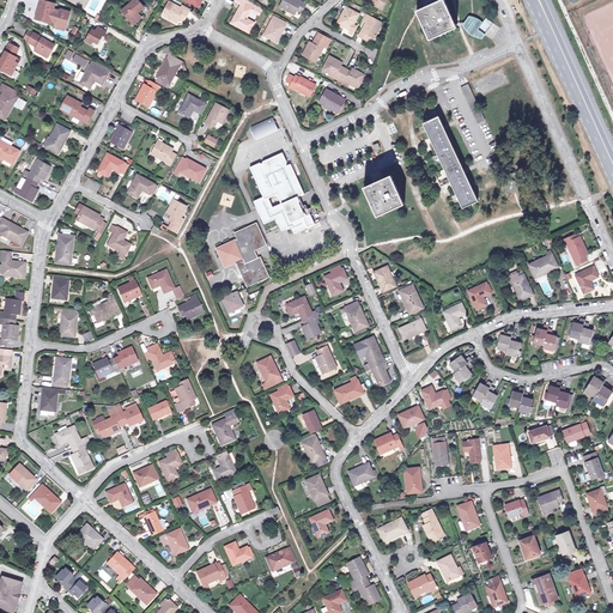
[(40,0),(35,19),(41,20),(42,18),(50,20),(50,19),(50,18),(53,18),(53,20),(66,24),(70,12),(61,10),(58,11),(53,10),(54,4),(40,0)]
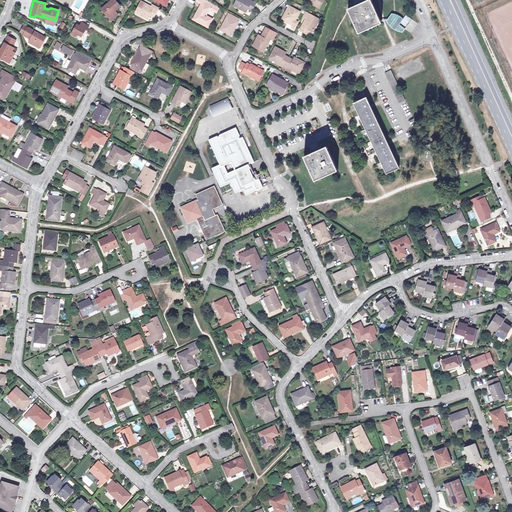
[(122,6),(116,0),(111,0),(102,8),(112,21),(120,14),(117,11),(122,6)]
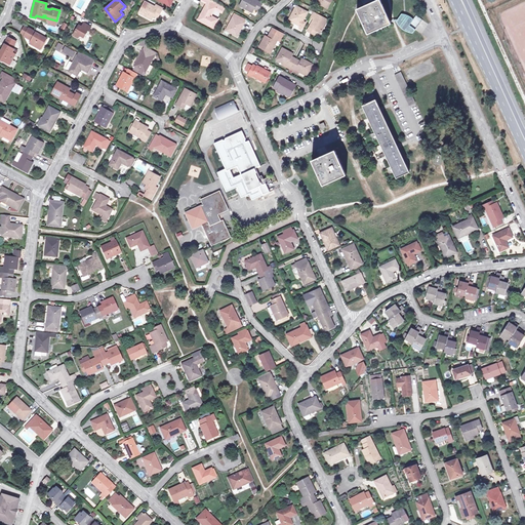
[(253,9),(255,6),(257,2),(253,0),(242,0),(239,6),(255,15),(257,11),(253,9)]
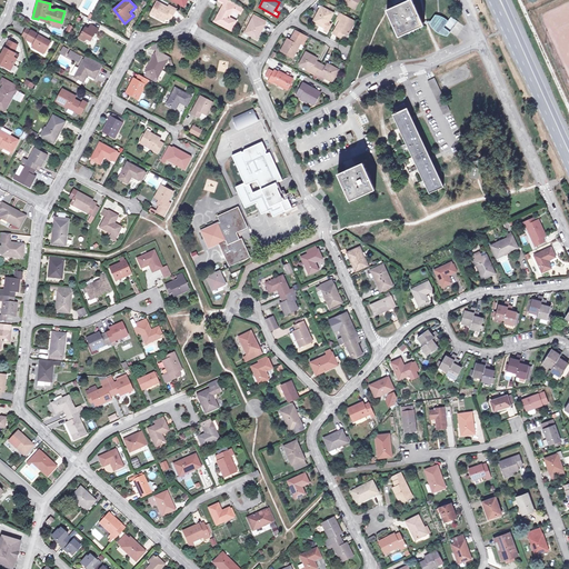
[(340,0),(338,5),(350,11),(356,0),(340,0)]
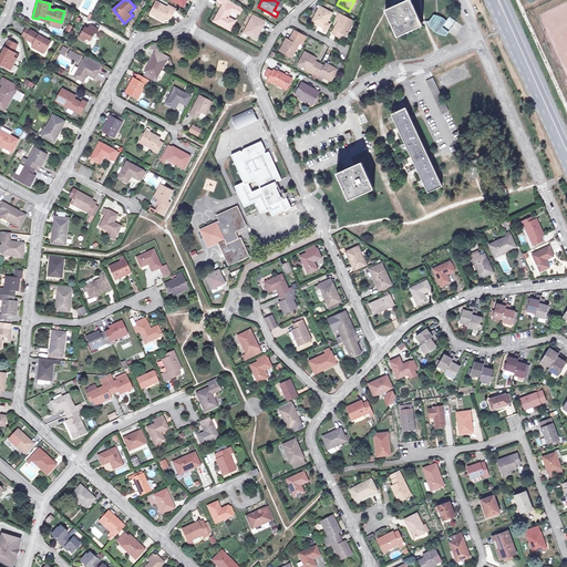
[(399,35),(424,26),(412,0),(408,0),(401,2),(398,4),(387,9),(399,35)]
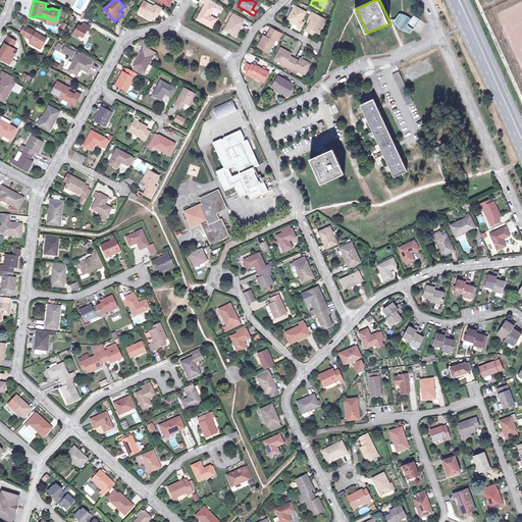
[(154,13),(158,15),(161,7),(155,4),(153,7),(144,2),(138,13),(151,19),(153,15),(154,13)]
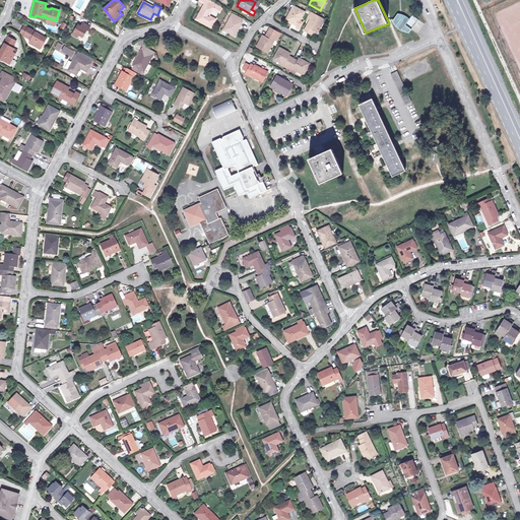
[(213,11),(214,7),(206,3),(204,6),(202,5),(194,20),(209,28),(213,20),(206,17),(210,10),(213,11)]
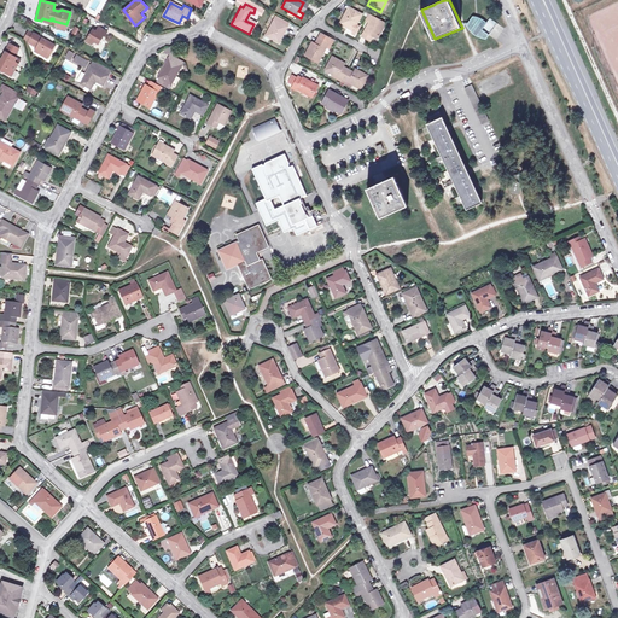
[(348,31),(350,34),(360,18),(347,10),(337,27),(348,31)]
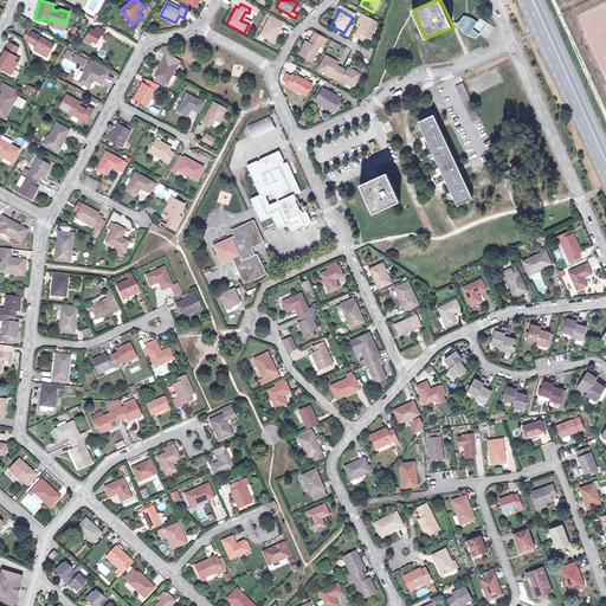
[(471,18),(465,15),(458,25),(461,30),(465,34),(471,37),(477,39),(481,34),(487,39),(495,27),(482,18),(478,23),(476,20),(471,18)]
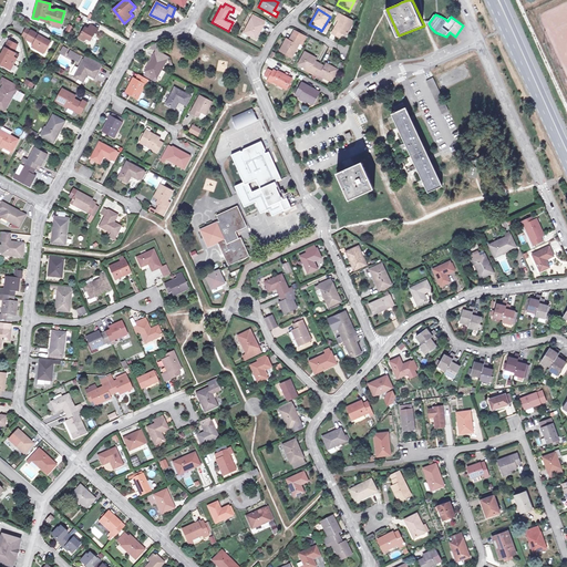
[(263,26),(259,24),(261,20),(253,16),(244,34),(255,40),(263,26)]
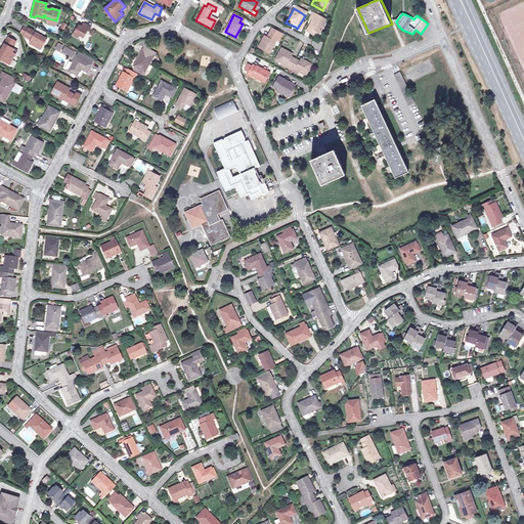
[(313,32),(316,33),(318,35),(323,22),(310,15),(308,19),(310,22),(305,33),(311,36),(313,32)]
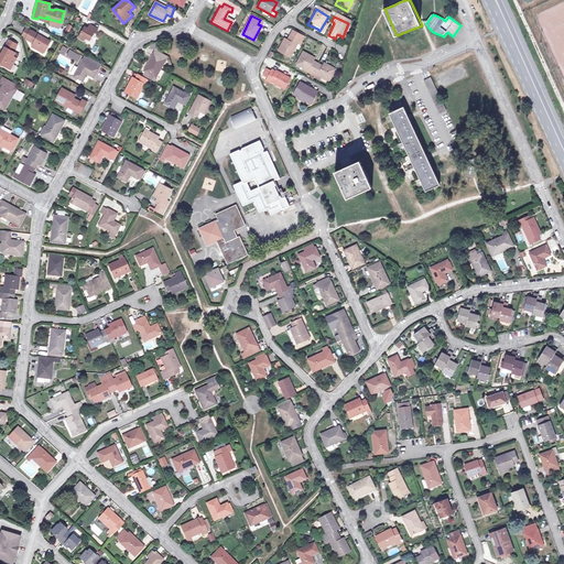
[(86,40),(89,41),(95,32),(96,33),(99,29),(89,23),(87,28),(84,25),(78,38),(85,41),(86,40)]
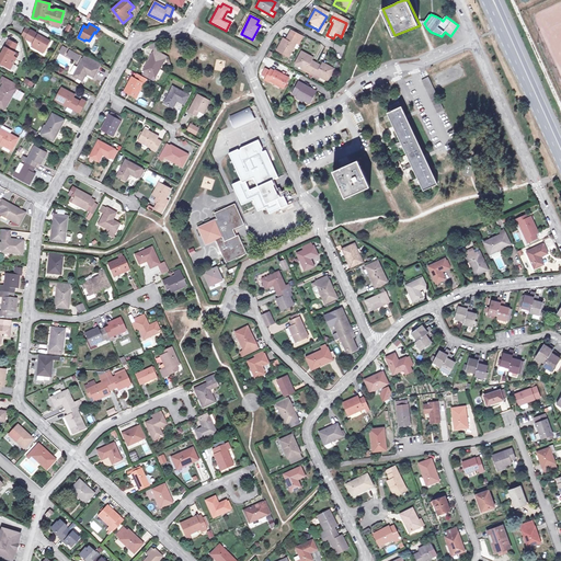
[(47,38),(49,34),(39,29),(37,33),(47,38)]
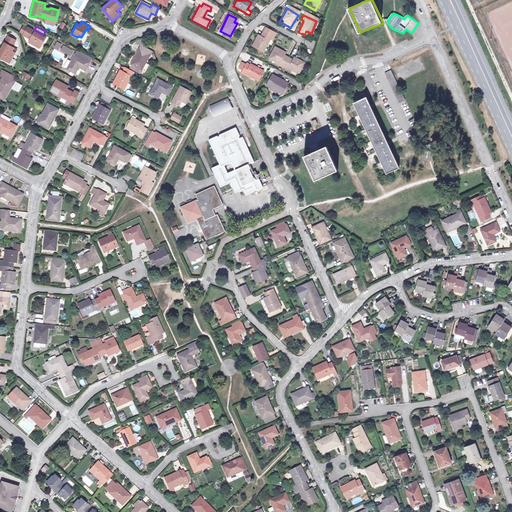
[(46,37),(28,27),(28,28),(24,35),(24,36),(30,39),(28,42),(40,49),(46,37)]
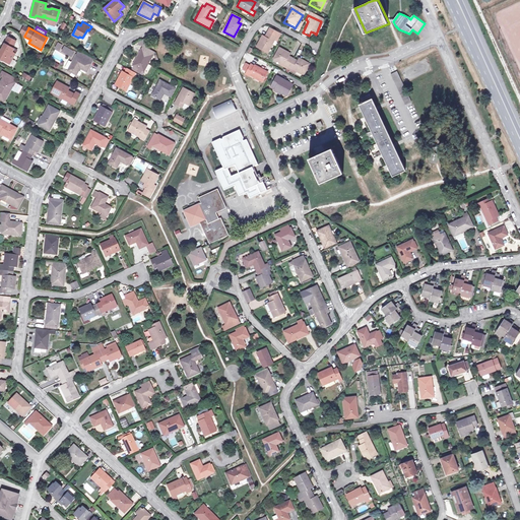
[(263,39),(262,38),(256,49),(266,55),(276,38),(277,39),(279,35),(270,29),(268,34),(266,33),(263,39)]
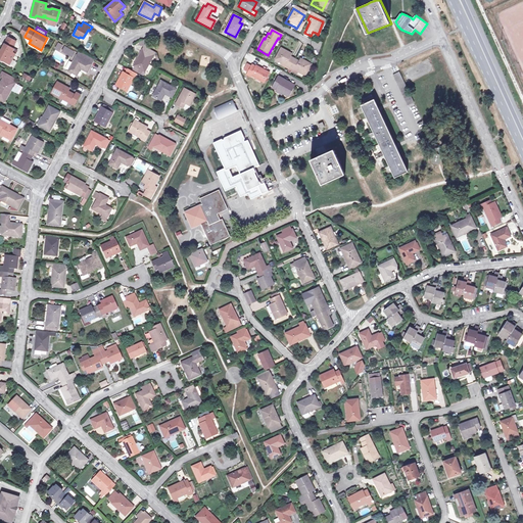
[(7,44),(0,57),(0,58),(10,64),(15,53),(13,52),(15,48),(13,47),(16,41),(7,37),(4,43),(7,44)]
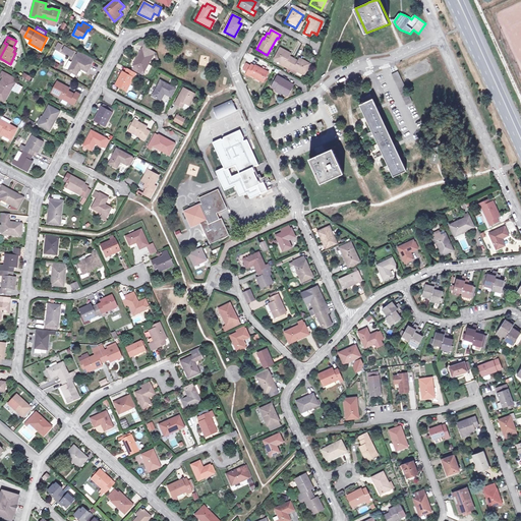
[(74,50),(64,46),(62,50),(71,55),(74,50)]
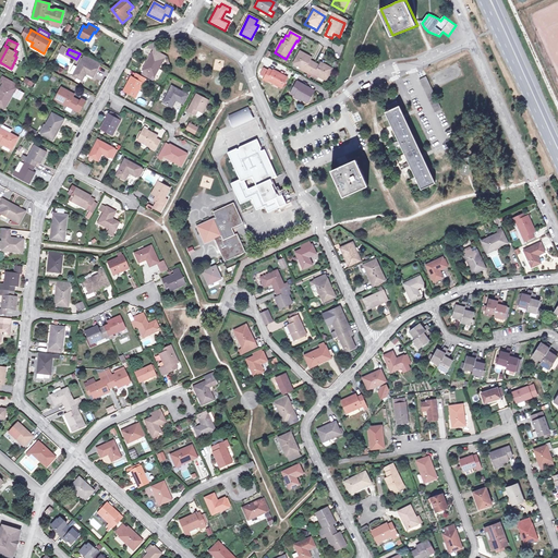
[(150,77),(152,75),(155,77),(165,57),(158,53),(155,51),(144,71),(146,72),(145,74),(150,77)]
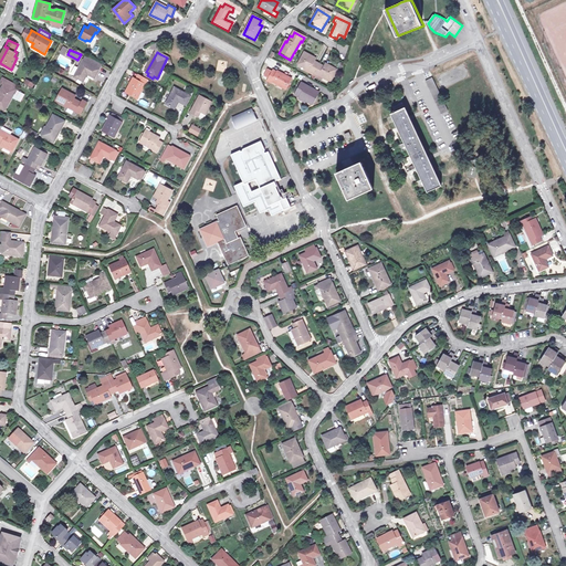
[(79,66),(74,74),(83,79),(87,72),(95,75),(101,63),(85,54),(79,66)]
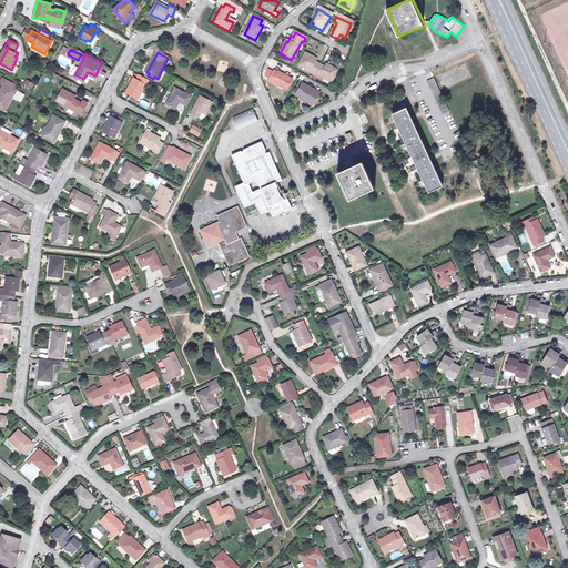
[(298,66),(315,75),(320,68),(313,63),(315,61),(315,60),(305,54),(298,66)]
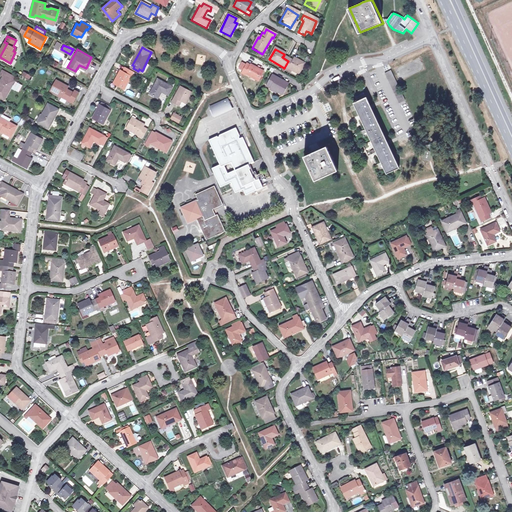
[(288,61),(284,68),(298,76),(304,65),(294,59),(293,61),(292,63),(288,61)]
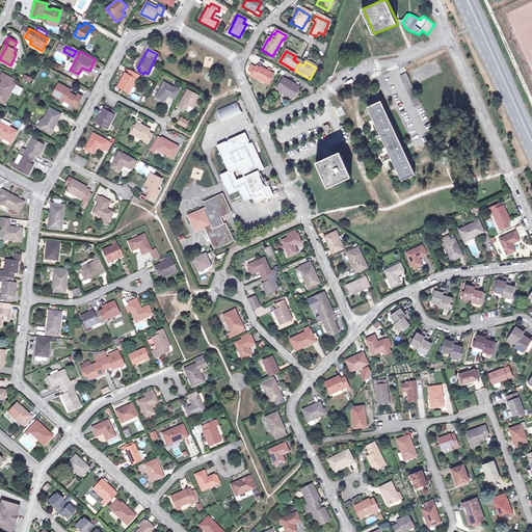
[(257,68),(253,75),(256,76),(255,78),(268,85),(273,75),(261,69),(260,70),(257,68)]
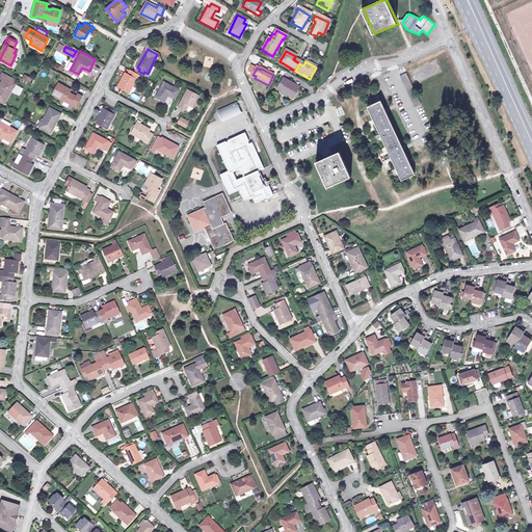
[(139,76),(131,71),(129,75),(126,74),(118,87),(130,94),(139,76)]
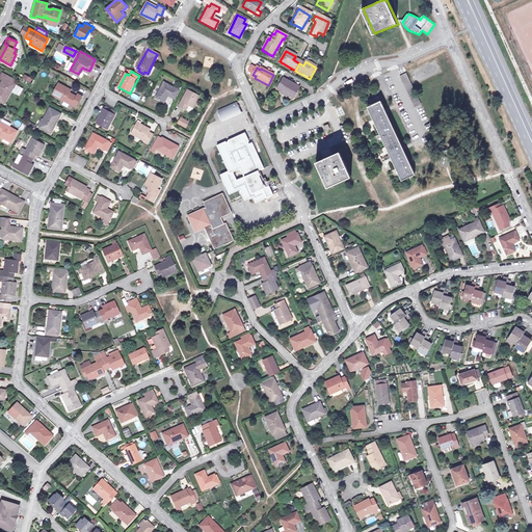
[(0,84),(0,99),(1,100),(5,102),(15,84),(14,83),(16,79),(2,72),(0,76),(0,77),(3,79),(0,84)]
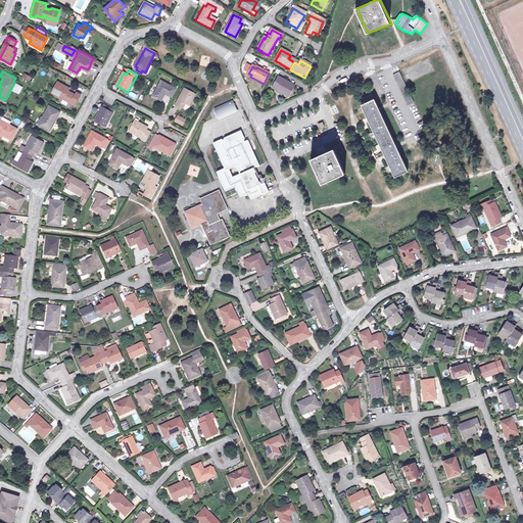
[(278,79),(273,89),(277,91),(276,92),(285,97),(292,86),(278,79)]
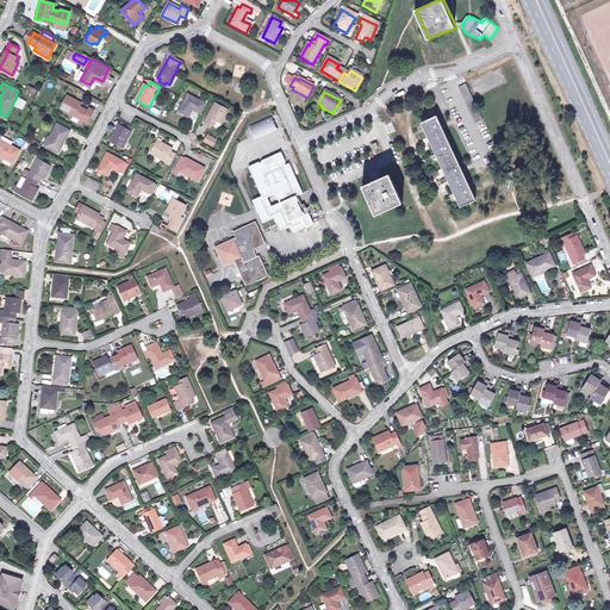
[(188,94),(178,111),(187,117),(192,109),(200,113),(205,104),(188,94)]
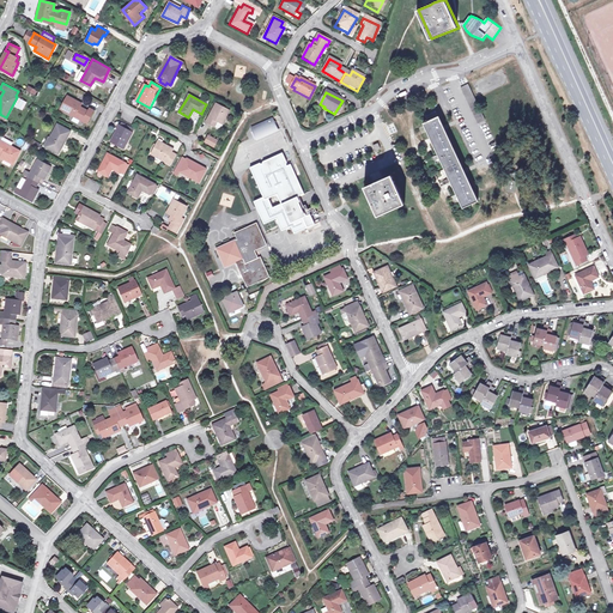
[(87,122),(91,116),(85,113),(78,108),(79,105),(66,97),(60,107),(87,122)]
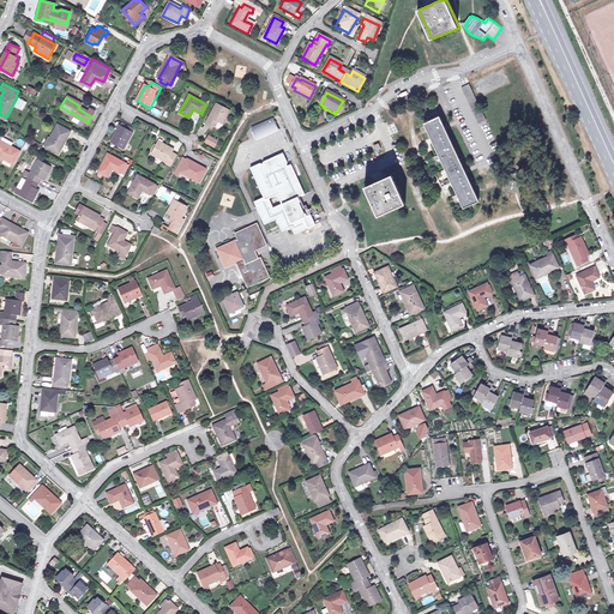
[(217,124),(222,126),(230,112),(217,104),(206,124),(215,128),(217,124)]
